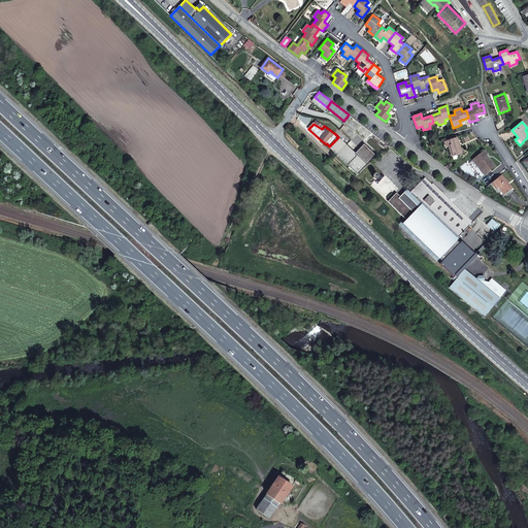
[(347,145),(338,137),(329,146),(337,155),(347,145)]
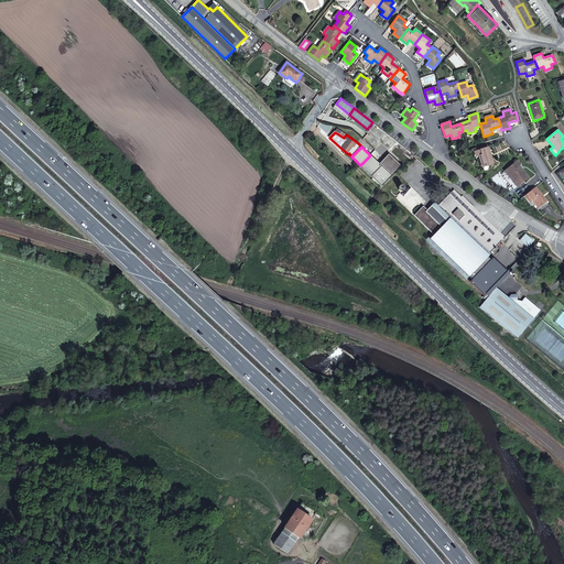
[(488,148),(477,150),(483,167),(494,164),(488,148)]
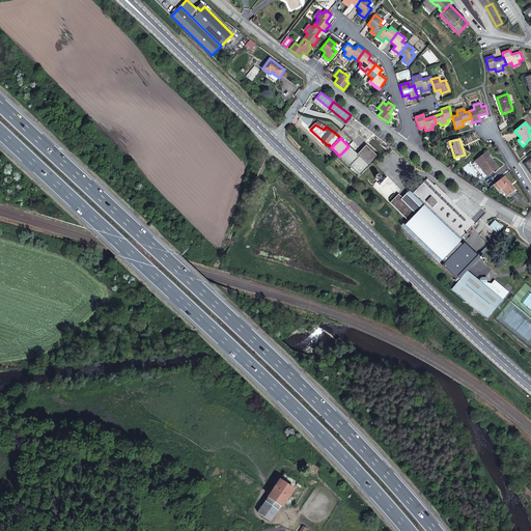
[(357,154),(348,146),(339,156),(359,175),(378,156),(366,144),(357,154)]
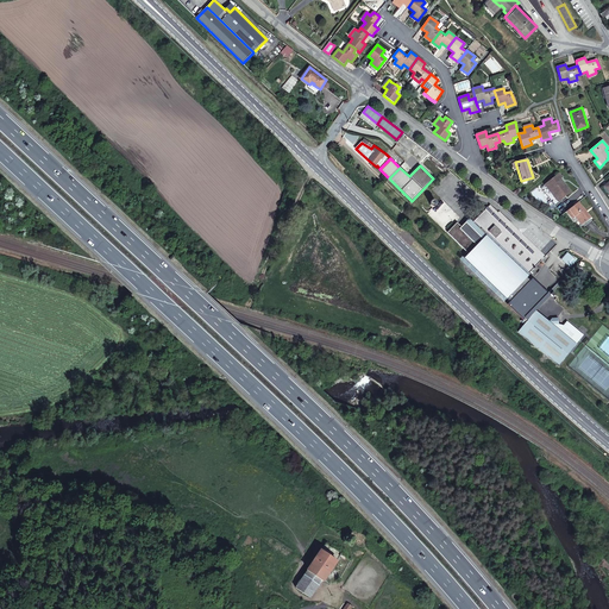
[(571,193),(564,183),(563,184),(560,181),(560,180),(557,176),(545,184),(552,194),(554,192),(562,200),(571,193)]
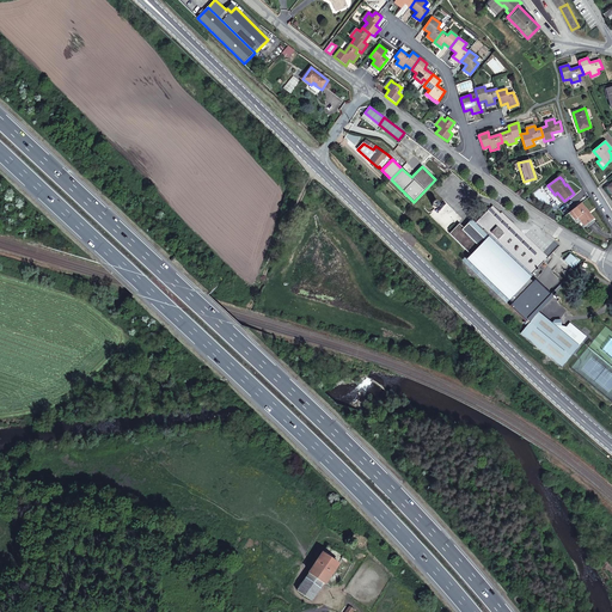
[(594,219),(581,203),(569,213),(575,220),(579,218),(585,226),(594,219)]
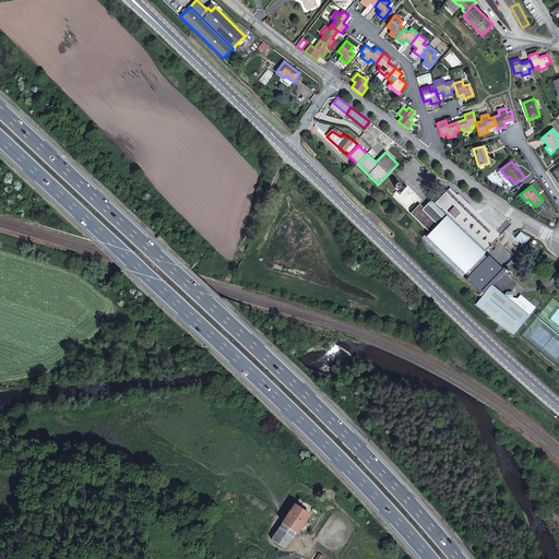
[(450,188),(448,190),(452,194),(451,197),(445,192),(433,204),(448,217),(484,252),(501,235),(459,194),(458,195),(450,188)]
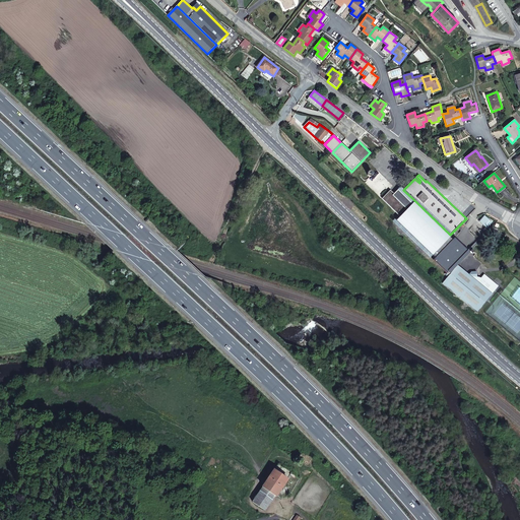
[(416,202),(403,190),(400,187),(393,195),(390,193),(384,199),(403,216),(416,202)]
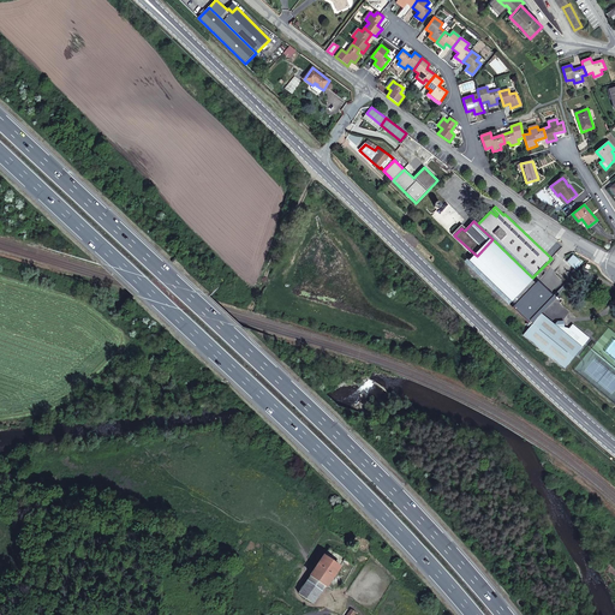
[(532,278),(493,239),(477,256),(471,262),(475,267),(476,267),(482,273),(483,274),(496,287),(502,293),(503,294),(511,300),(519,292),(532,278)]
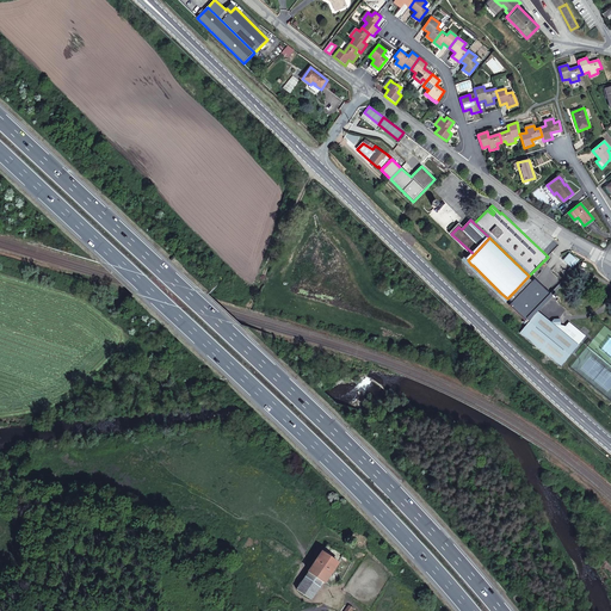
[(493,285),(480,272),(477,275),(491,288),(491,287),(493,285)]
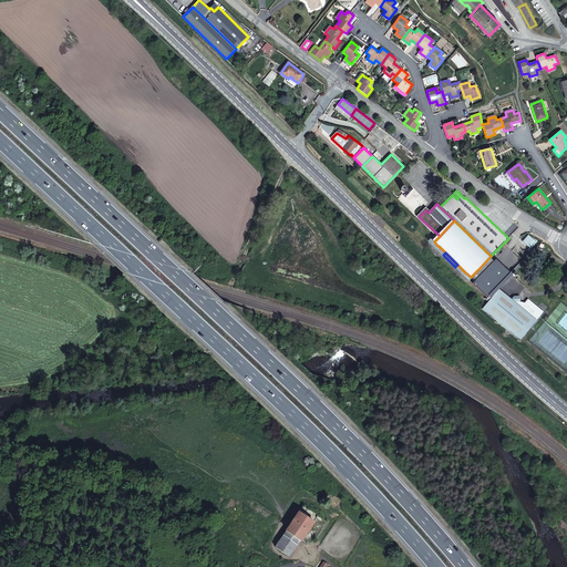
[(478,269),(471,277),(487,294),(495,286),(478,269)]
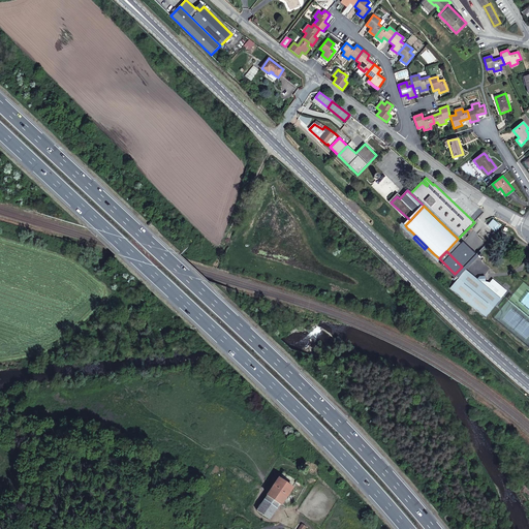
[(477,279),(465,270),(450,287),(486,317),(500,299),(477,279)]
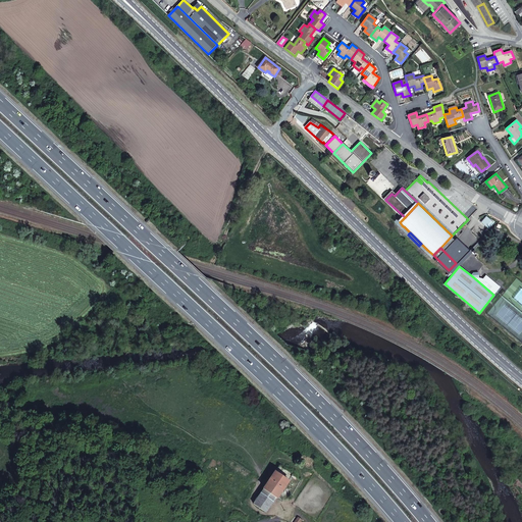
[(479,277),(478,272),(473,272),(471,275),(493,295),(500,288),(497,284),(485,275),(481,280),(479,277)]
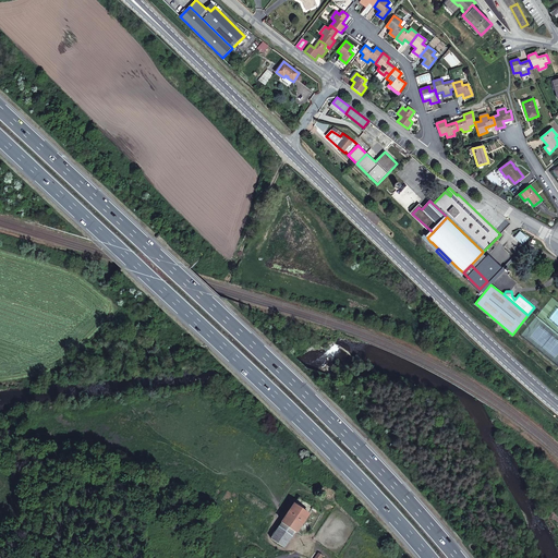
[(313,507),(299,497),(293,505),(308,514),(313,507)]
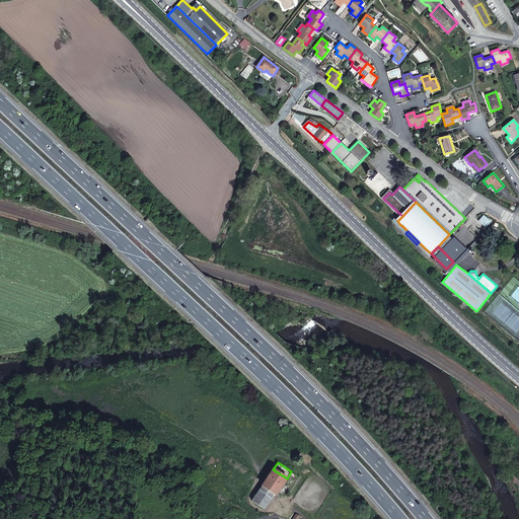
[(287,478),(273,469),(262,486),(276,495),(287,478)]
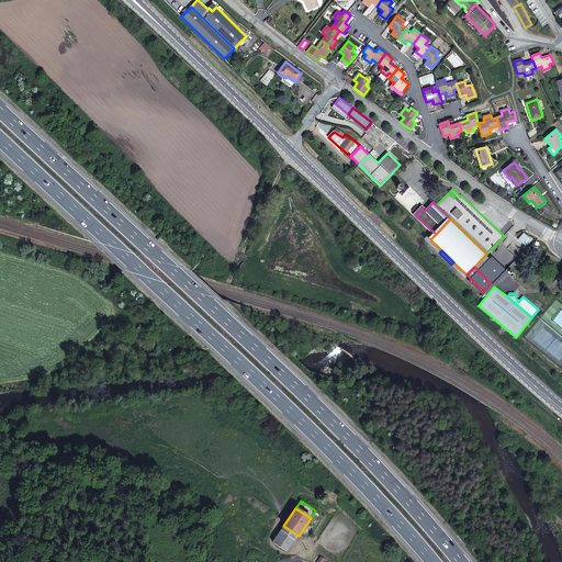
[(296,535),(283,526),(273,542),(285,551),(296,535)]
